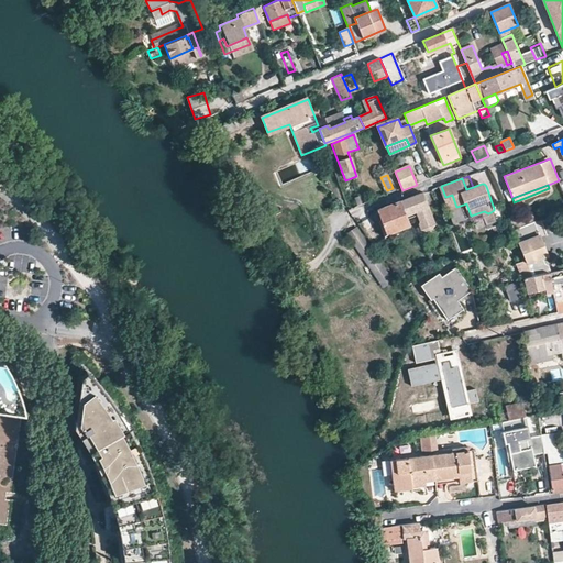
[(403,202),(407,214),(417,210),(421,223),(420,225),(422,231),(432,233),(435,225),(429,206),(424,194),(411,198),(403,202)]
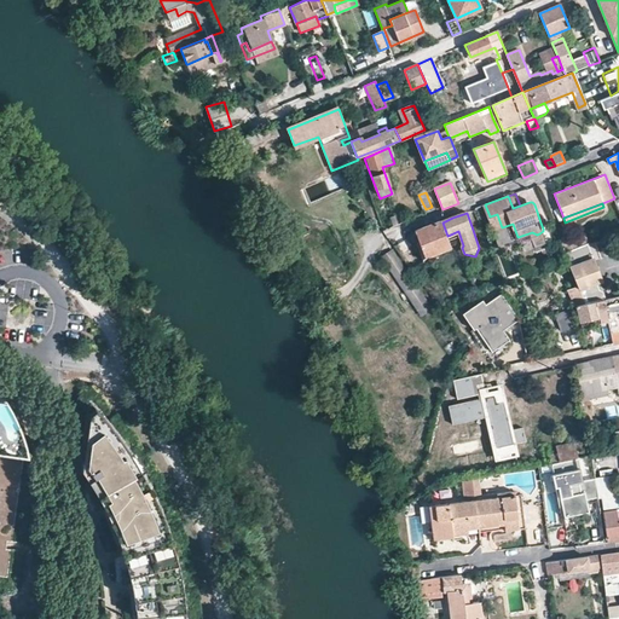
[(428,227),(416,232),(426,256),(452,247),(449,239),(447,236),(443,223),(428,227)]
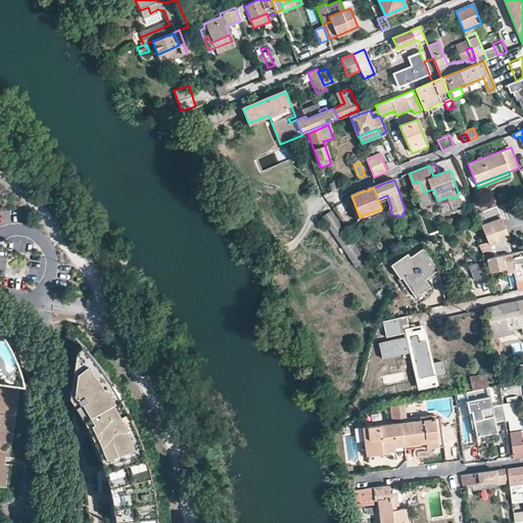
[(476,211),(479,220),(487,241),(504,236),(506,235),(507,234),(496,204),(476,211)]
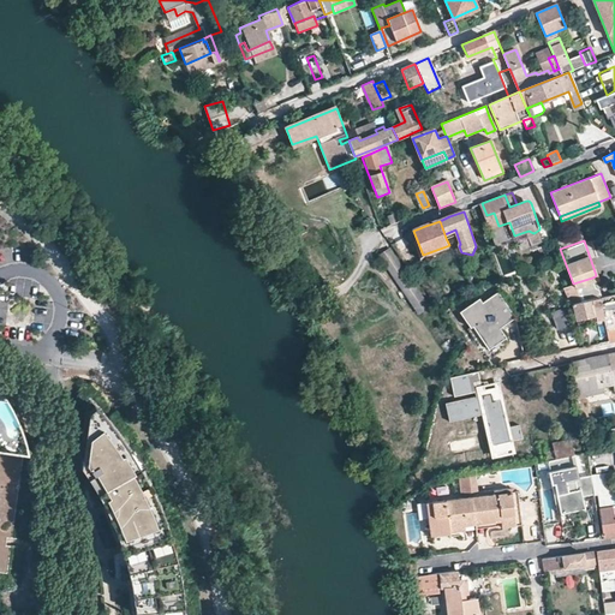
[(419,315),(430,308),(390,250),(380,257),(419,315)]
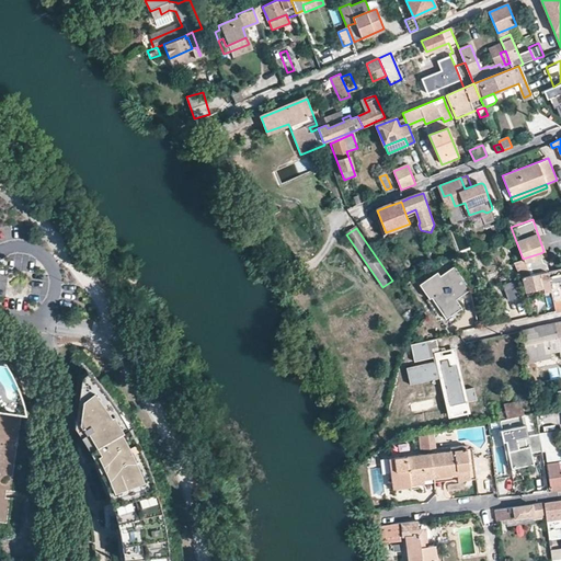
[(541,259),(540,253),(523,259),(529,275),(535,274),(545,272),(547,271),(546,264),(541,259)]
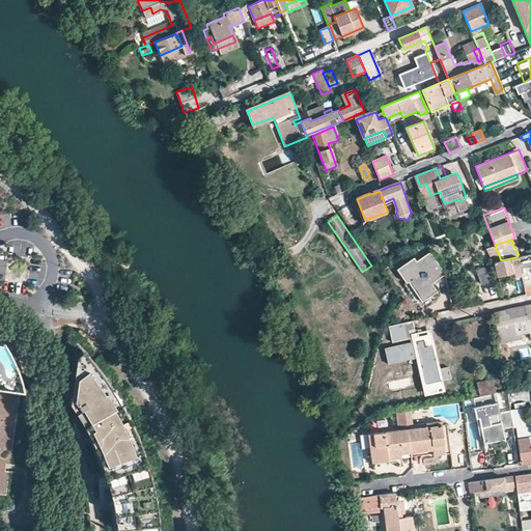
[(501,260),(495,245),(486,248),(492,262),(494,261),(501,260)]
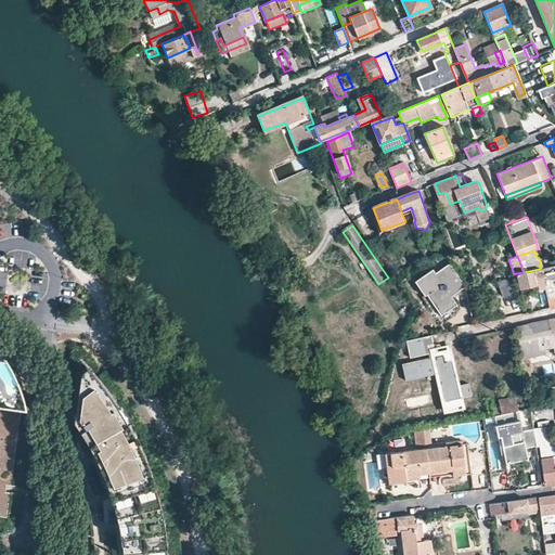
[(444,258),(434,262),(436,268),(446,263),(444,258)]
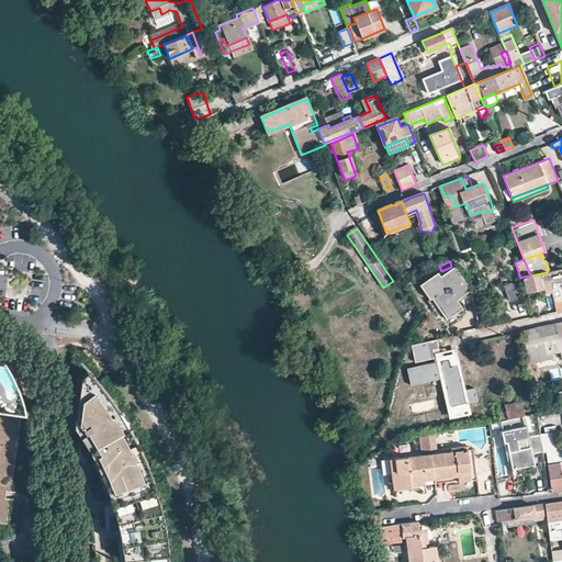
[(474,288),(457,267),(445,278),(441,274),(426,288),(437,301),(438,300),(454,318),(469,306),(462,299),(475,289),(474,288)]
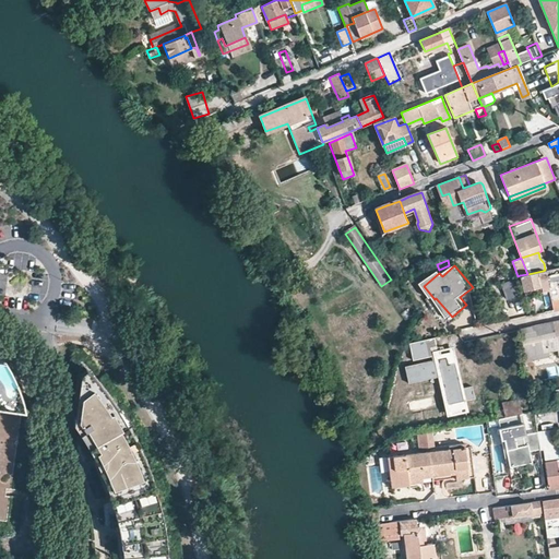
[(558,266),(545,270),(549,289),(551,298),(558,296),(558,266)]
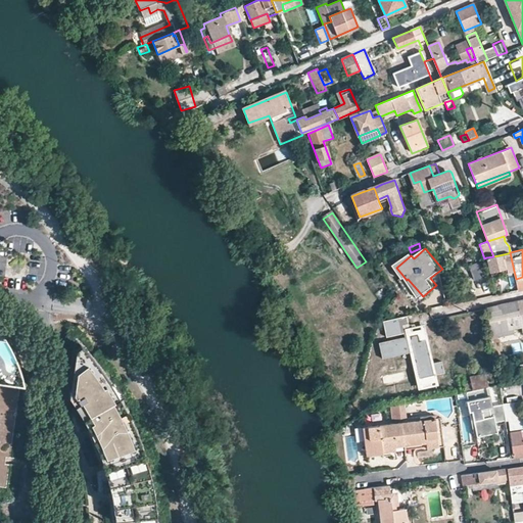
[(490,275),(514,271),(510,252),(508,253),(498,255),(493,256),(486,257),(490,275)]
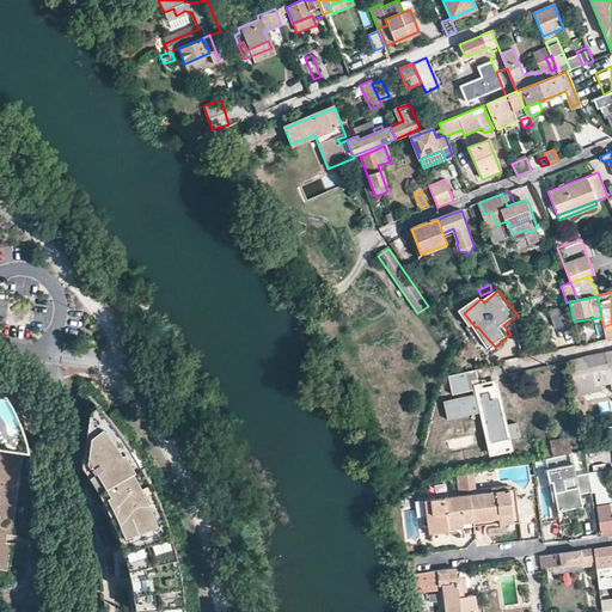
[(610,377),(605,352),(568,360),(574,390),(611,383),(610,377)]
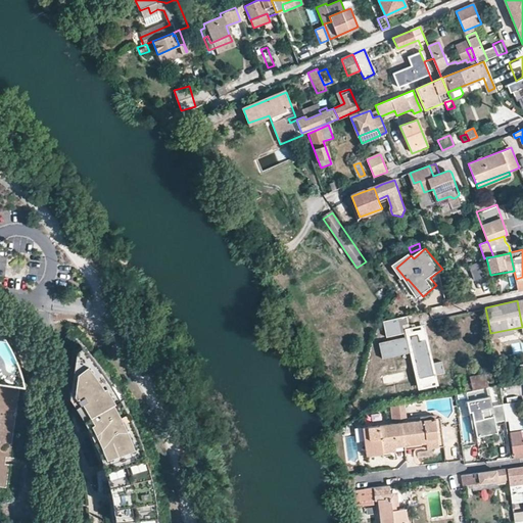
[(408,318),(382,324),(386,340),(407,335),(408,339),(380,345),(383,361),(410,354),(419,392),(439,388),(436,377),(444,375),(441,363),(432,365),(423,325),(410,328),(408,318)]
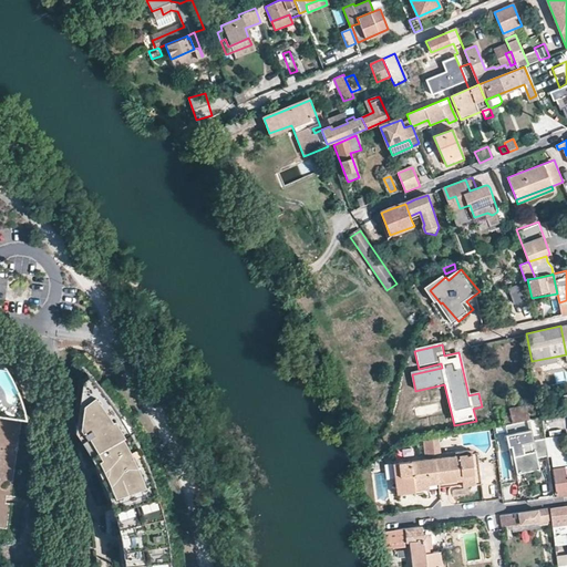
[(0,526),(8,528),(11,502),(7,501),(7,493),(12,494),(22,418),(26,419),(20,391),(4,363),(0,362),(0,526)]
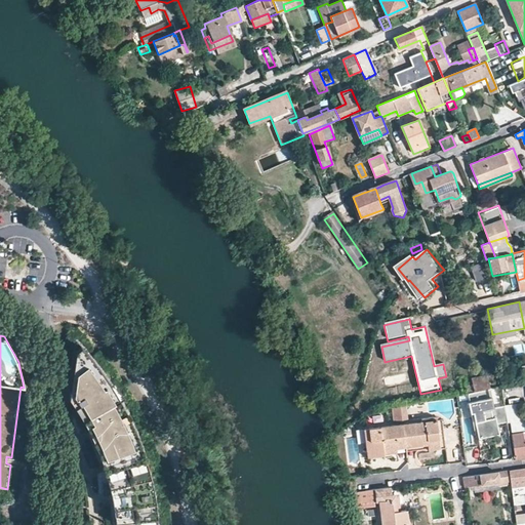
[(71,369),(68,399),(74,410),(69,414),(72,422),(75,420),(82,437),(88,434),(94,450),(101,468),(94,470),(101,499),(110,498),(114,518),(114,524),(131,524),(159,522),(155,493),(144,446),(132,419),(115,390),(95,362),(79,341),(75,345),(71,369)]
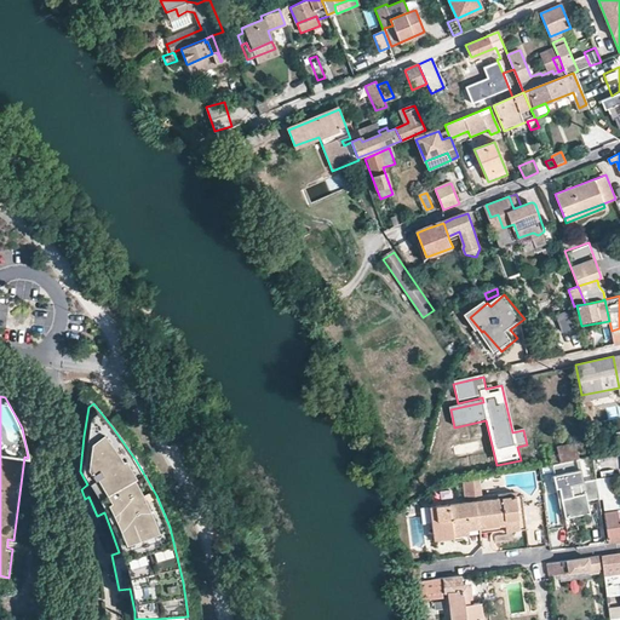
[(585,481),(581,461),(554,468),(558,489),(562,489),(568,520),(592,515),(590,499),(597,498),(593,478),(585,481)]
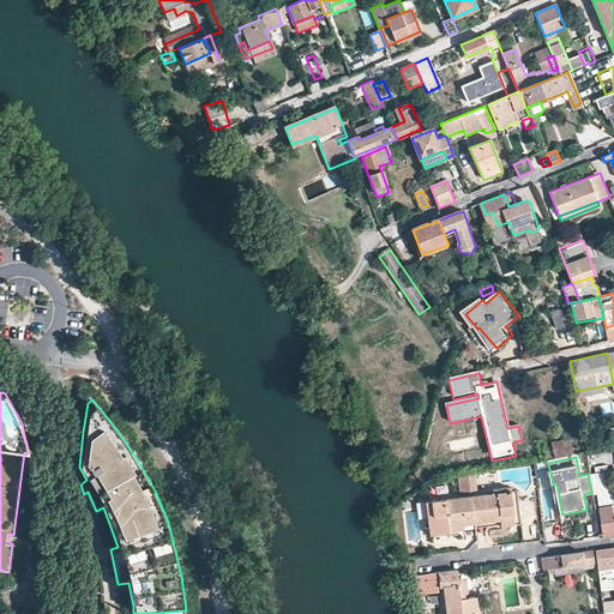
[(607,469),(588,474),(591,493),(594,493),(595,494),(597,504),(613,501),(613,488),(612,489),(607,485),(606,480),(609,479),(607,469)]
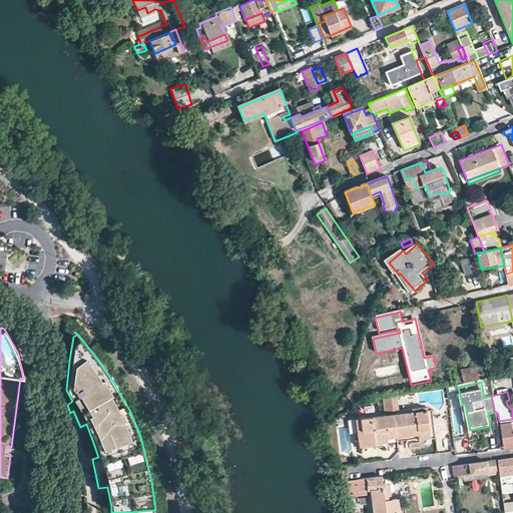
[(395,396),(395,395),(389,396),(392,413),(397,412),(395,396)]
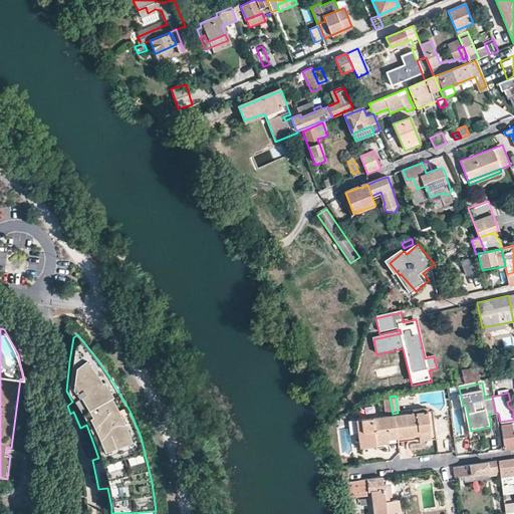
[(390,397),(381,399),(383,415),(393,414),(390,397)]
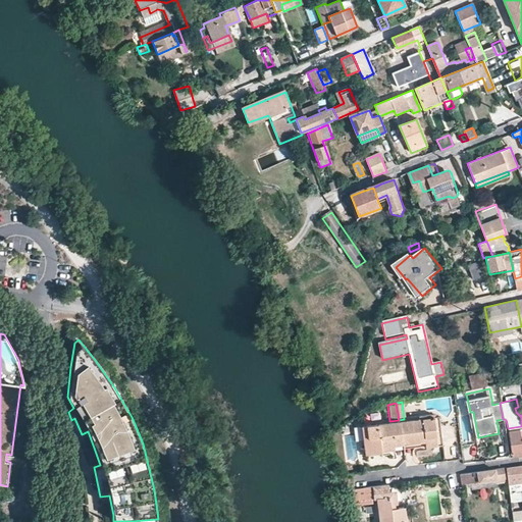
[(402,442),(423,439),(424,446),(440,442),(436,416),(431,416),(431,415),(404,419),(399,420),(402,442)]
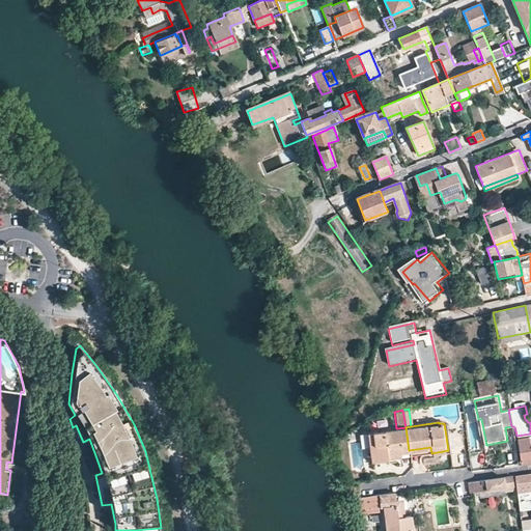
[(386,454),(409,450),(406,427),(396,428),(365,434),(370,463),(387,460),(386,454)]
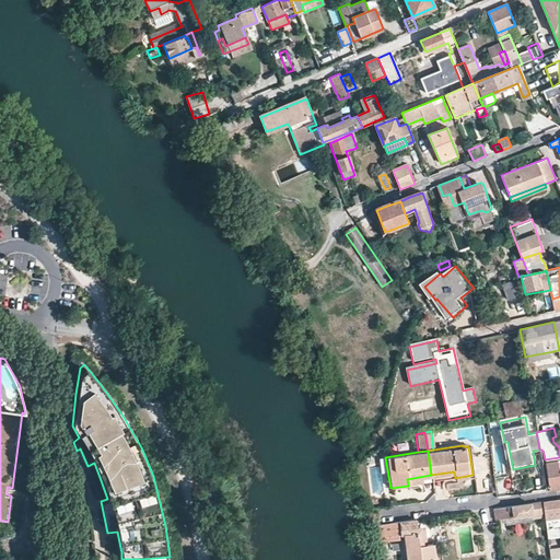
[(559,458),(558,459),(558,461),(546,463),(549,489),(559,487),(559,470),(559,465),(559,458)]
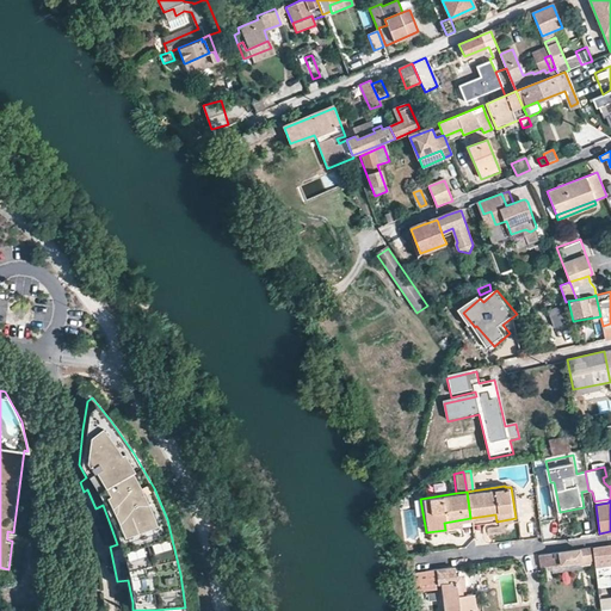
[(593,549),(596,579),(610,576),(610,575),(610,545),(610,548),(593,549)]
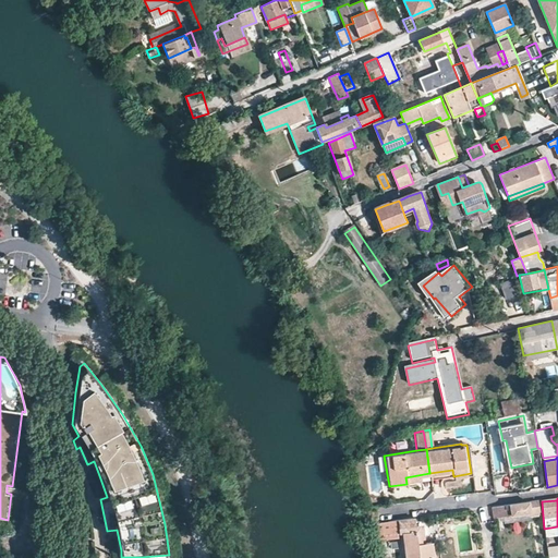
[(516,504),(492,507),(494,518),(537,512),(536,501),(516,504)]
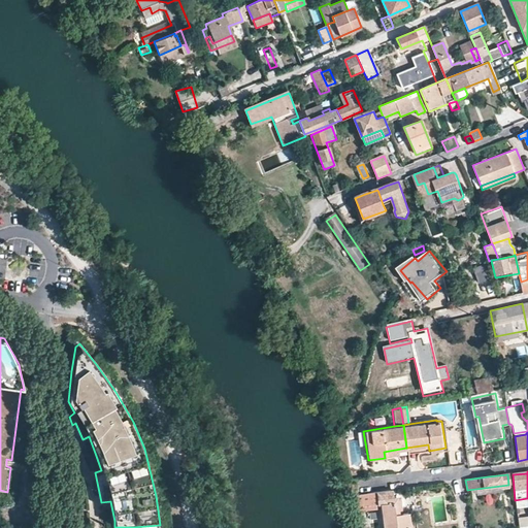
[(358,494),(363,509),(383,507),(385,527),(409,527),(407,513),(401,514),(399,514),(398,510),(394,510),(393,497),(392,490),(358,494)]
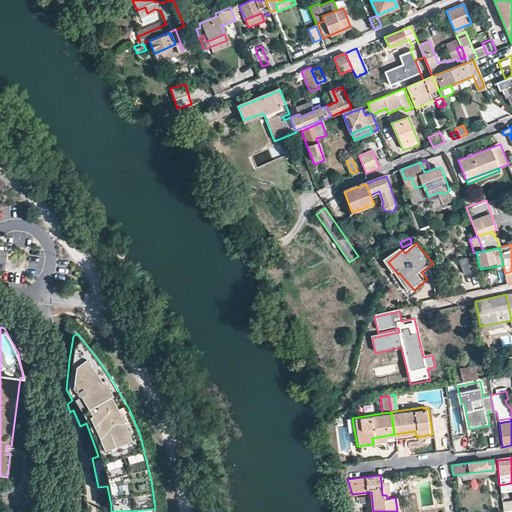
[(388,481),(381,482),(382,495),(386,495),(387,498),(389,498),(388,481)]
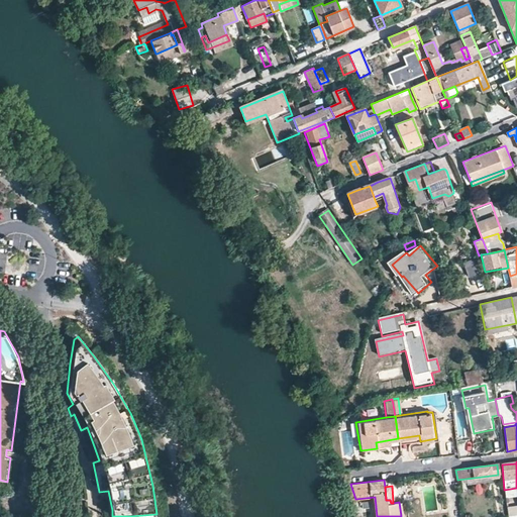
[(516,489),(516,488),(504,490),(505,498),(516,496),(516,489)]
